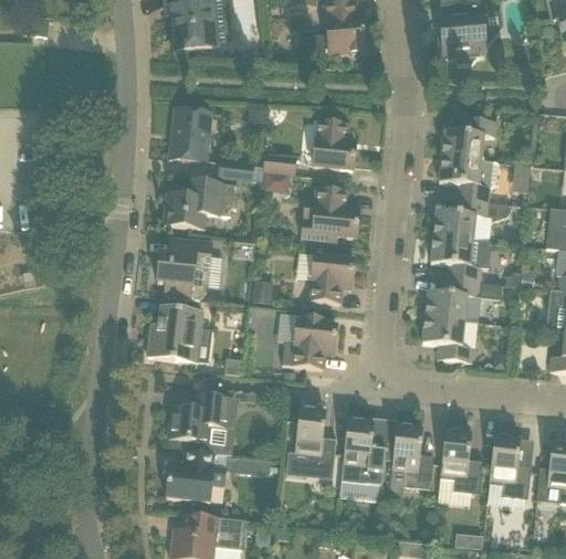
[(176,50),(219,45),(217,22),(209,22),(207,0),(164,0),(165,7),(171,6),(176,50)]
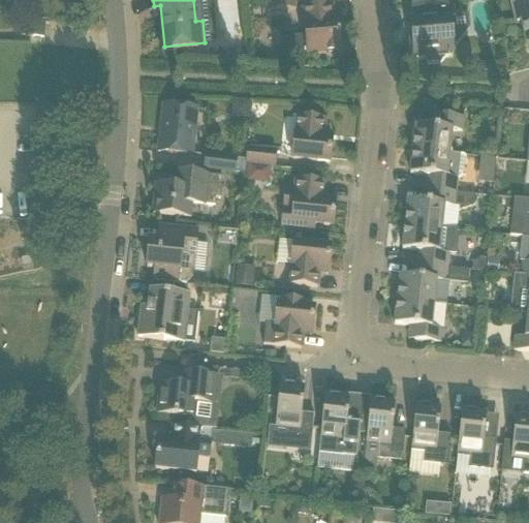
[(456,11),(455,0),(422,0),(411,1),(414,34),(408,35),(410,56),(426,55),(426,56),(427,56),(427,60),(440,59),(445,53),(453,52),(453,51),(450,51),(450,49),(455,49),(455,43),(469,25),(468,10),(456,11)]
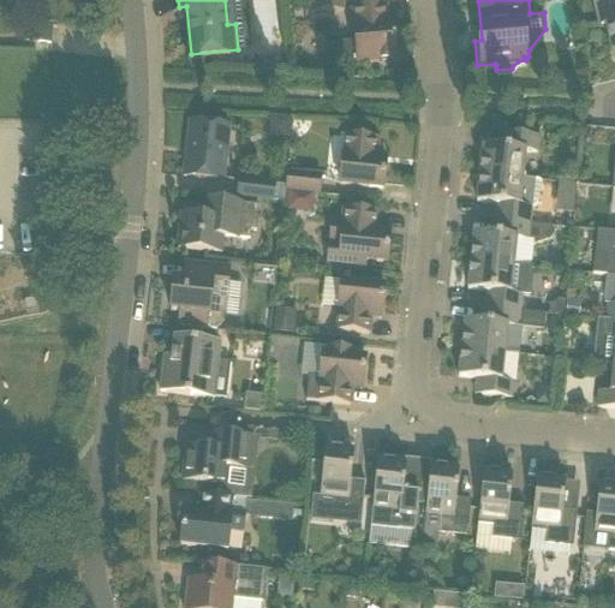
[(607,19),(614,55),(614,0),(596,0),(599,21),(607,19)]
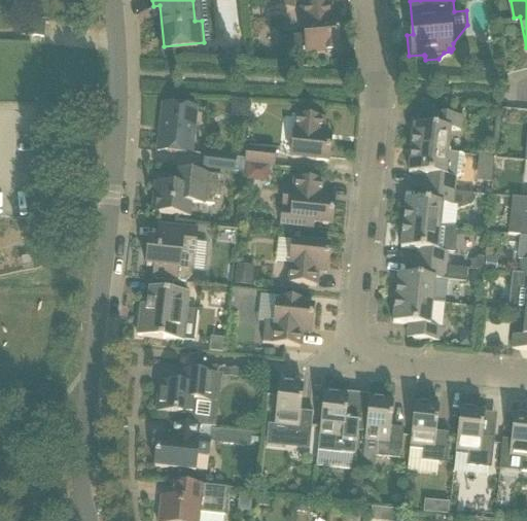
[(292,51),(306,50),(340,47),(337,14),(332,15),(331,1),(302,4),(304,31),(290,32),(284,37),(285,48),(292,51)]
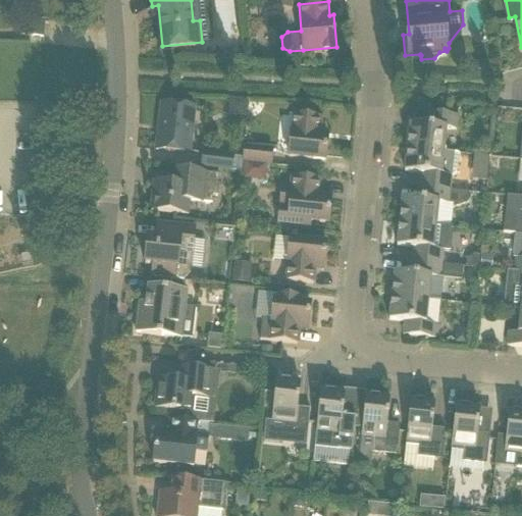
[(43,34),(46,16),(34,14),(31,32),(43,34)]
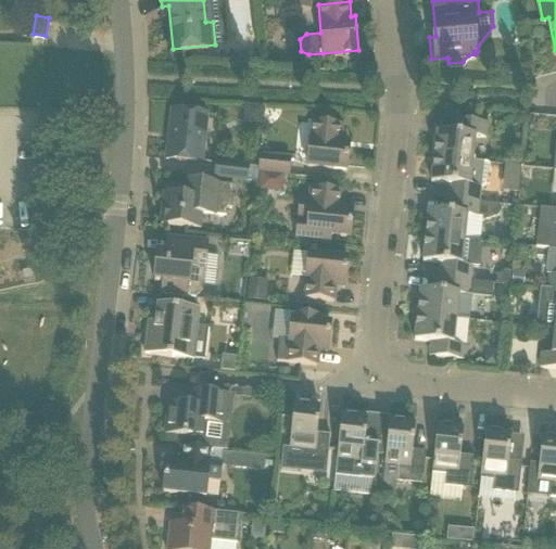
[(201,158),(206,111),(173,107),(166,154),(201,158)]
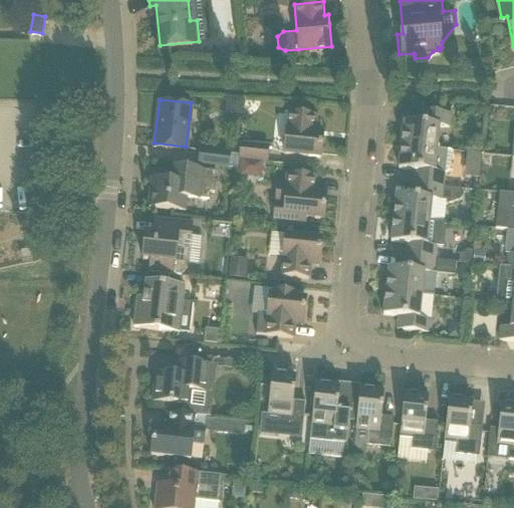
[(449,123),(451,110),(426,107),(424,120),(404,118),(401,142),(437,146),(439,122),(449,123)]
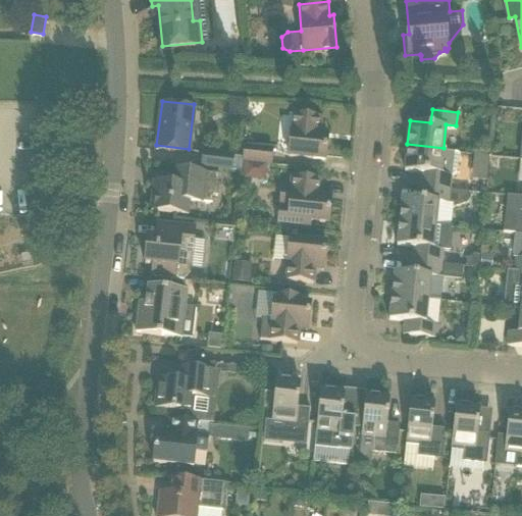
[(289,153),(325,156),(327,134),(318,133),(320,113),(294,111),(289,153)]
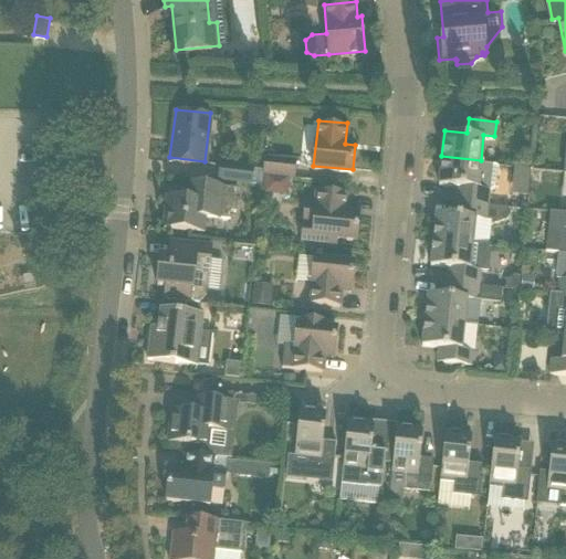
[(263,171),(294,173),(295,157),(264,154),(263,171)]
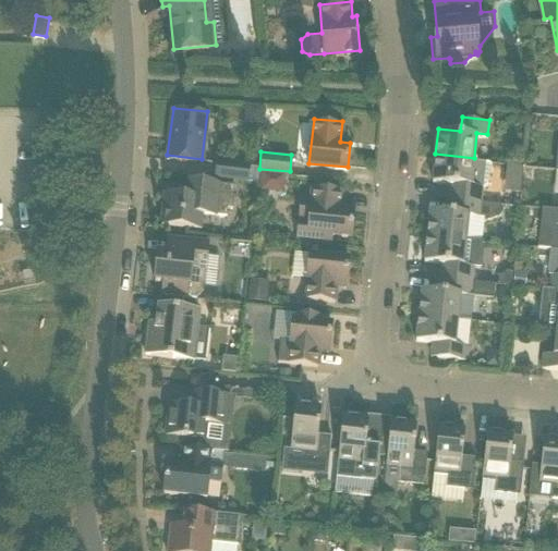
[(435,154),(433,179),(455,181),(453,196),(481,198),(482,184),(488,181),(490,159),(474,158),(435,154)]
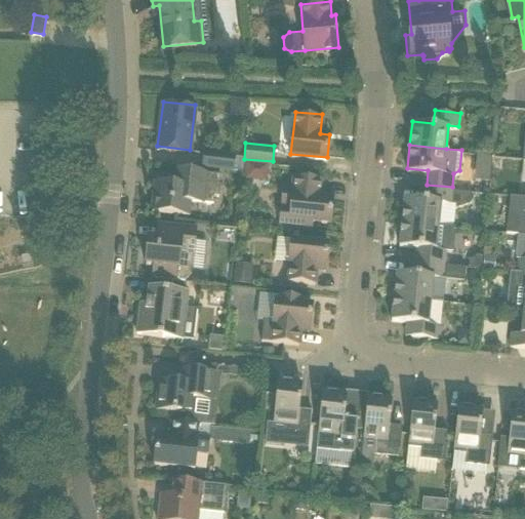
[(205,149),(203,164),(234,167),(235,152),(205,149)]
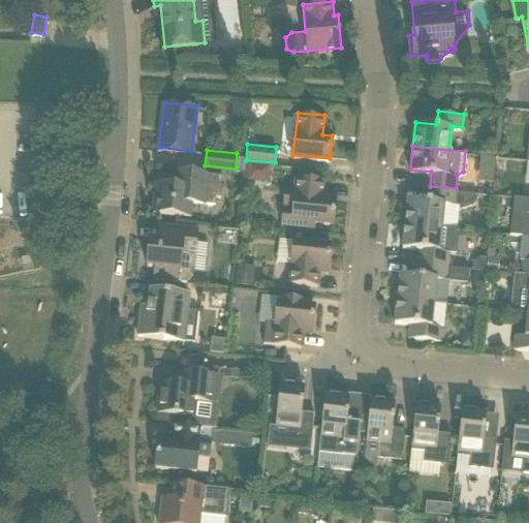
[(222,173),(210,172),(174,168),(173,183),(155,181),(152,210),(191,214),(192,200),(214,203),(215,192),(220,193),(222,173)]
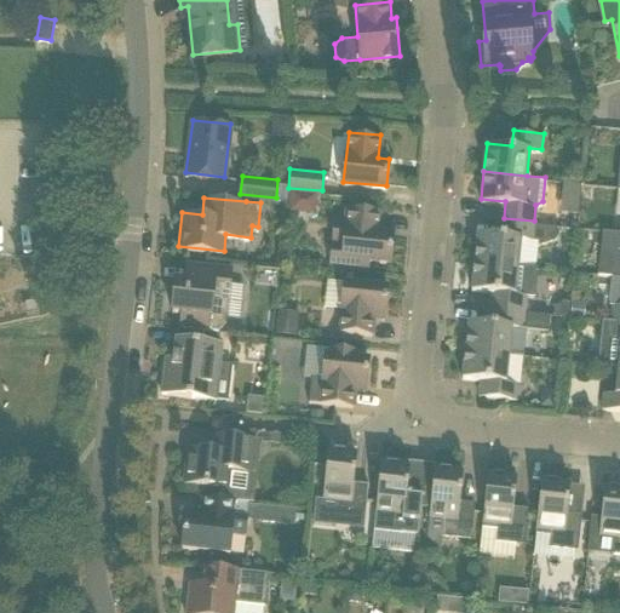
[(377,231),(379,208),(348,205),(346,222),(334,221),(329,263),(368,268),(369,258),(390,261),(392,233),(377,231)]
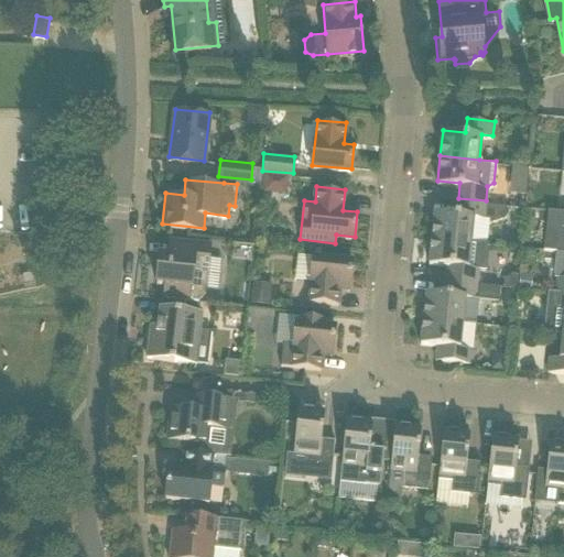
[(509,203),(486,201),(486,200),(458,198),(457,213),(434,210),(432,236),(470,240),(487,241),(489,220),(497,218),(505,216),(507,213),(509,203)]
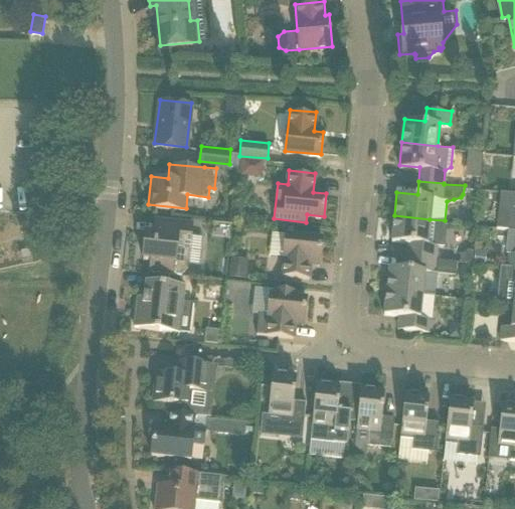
[(394,215),(391,238),(412,240),(410,253),(436,257),(438,242),(445,243),(447,220),(445,220),(430,219),(394,215)]
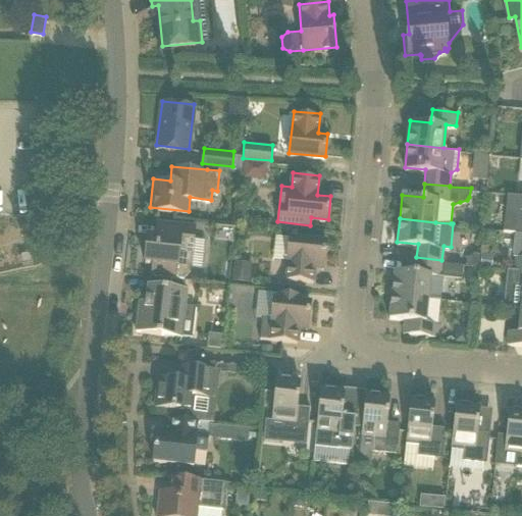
[(190,276),(192,250),(195,223),(157,219),(156,234),(148,233),(145,260),(153,261),(152,273),(190,276)]
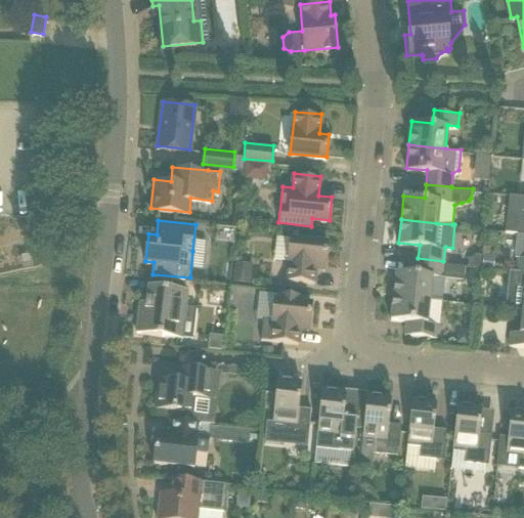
[(523,231),(521,231),(517,231),(515,254),(518,255),(516,269),(523,269),(523,231)]
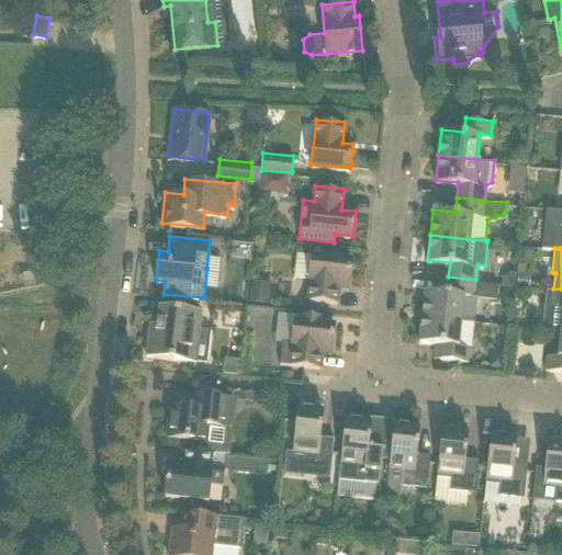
[(307,297),(336,301),(338,281),(348,282),(351,257),(319,253),(313,252),(312,252),(310,276),(307,297)]
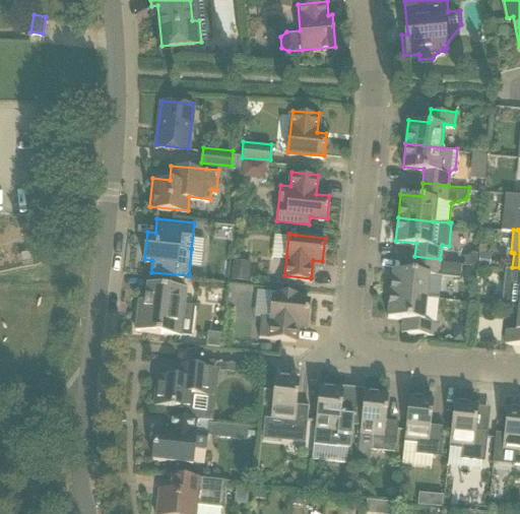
[(490,262),(491,251),(479,249),(478,261),(490,262)]
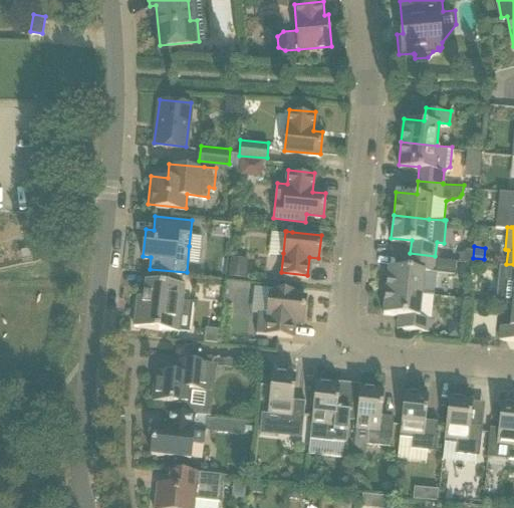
[(422,291),(422,290),(434,291),(437,270),(434,270),(435,256),(410,253),(409,267),(389,264),(386,288),(422,291)]
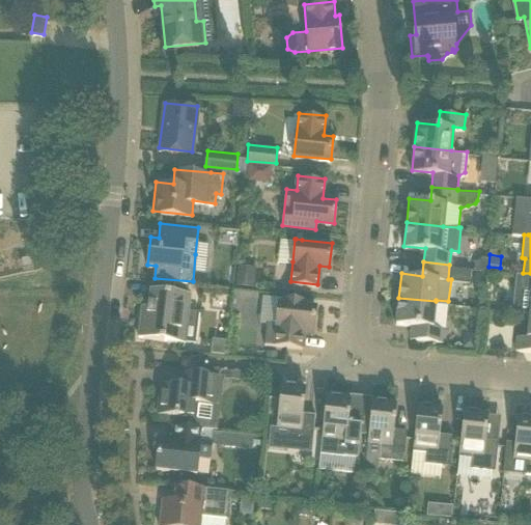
[(238,264),(236,282),(254,284),(256,265),(238,264)]
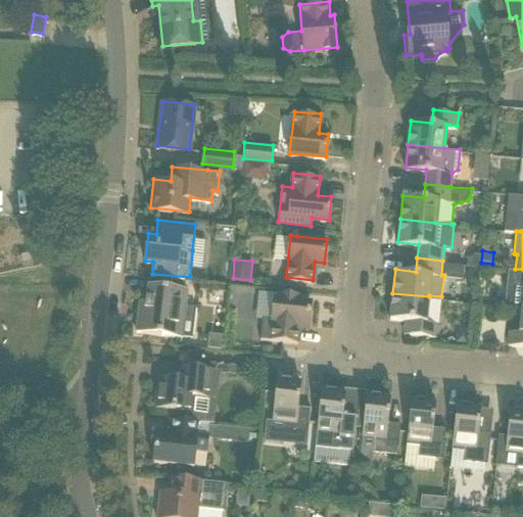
[(442,268),(463,270),(464,263),(442,261),(442,268)]
